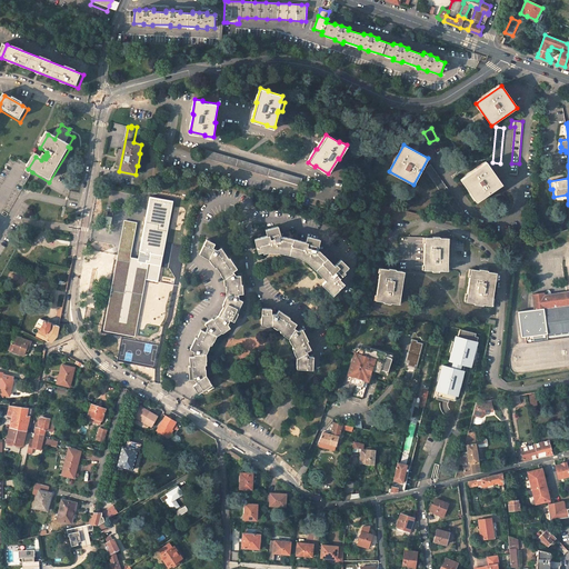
[(299,187),(301,179),(302,178),(206,149),(203,158),(299,187)]
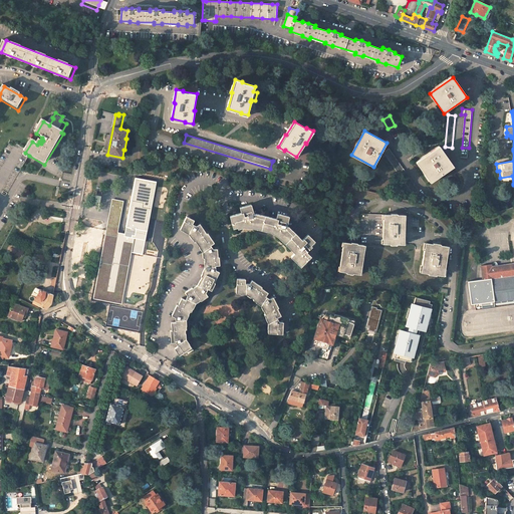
[(439,146),(417,162),(431,183),(453,167),(439,146)]
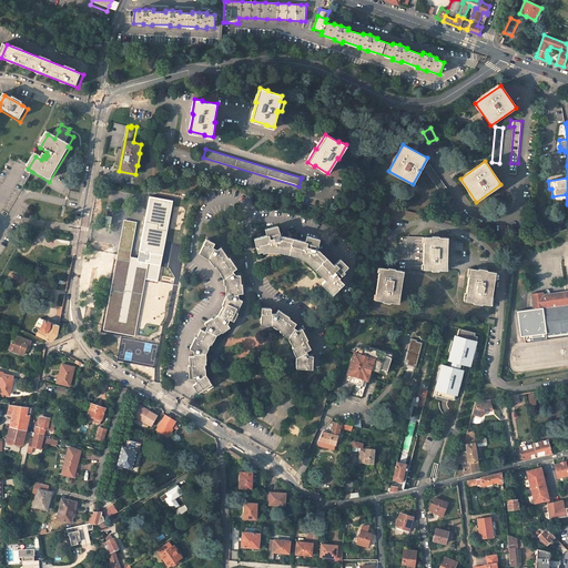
[(149,196),(138,259),(130,256),(129,262),(117,260),(103,330),(134,336),(144,280),(158,282),(158,281),(173,201),(149,196)]
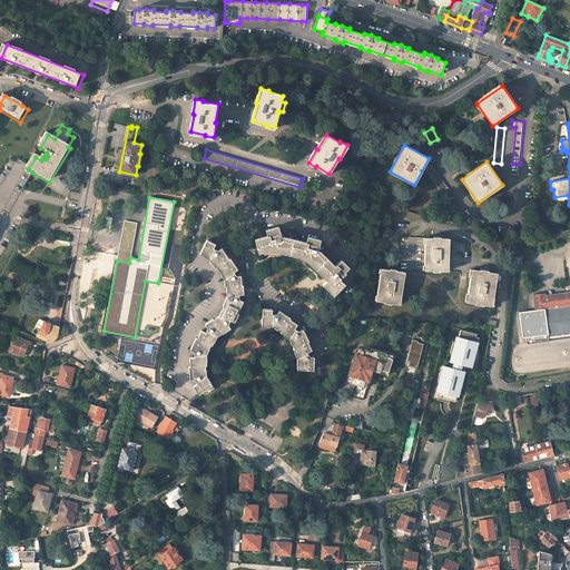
[(117,261),(129,263),(130,257),(137,223),(124,220),(117,261)]
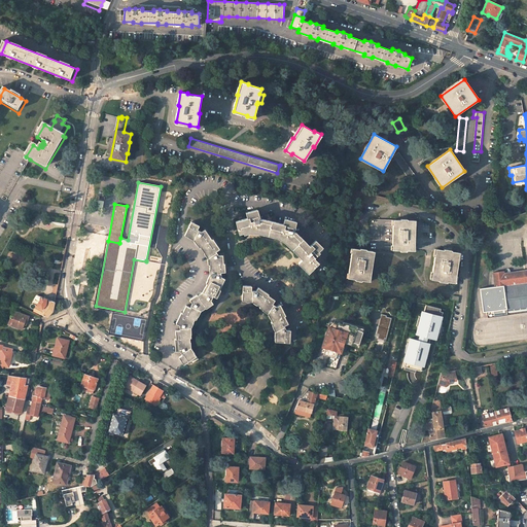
[(299,265),(309,275),(319,264),(315,259),(319,253),(323,248),(317,243),(313,248),(296,233),(295,233),(296,222),(285,219),(284,225),(262,219),(262,220),(260,220),(257,211),(247,214),(248,220),(236,224),(240,236),(252,232),(252,233),(255,234),(255,232),(265,235),(265,236),(274,238),(274,237),(282,239),(282,240),(283,241),(284,240),(290,246),(288,247),(295,254),(297,252),(303,258),(299,265)]
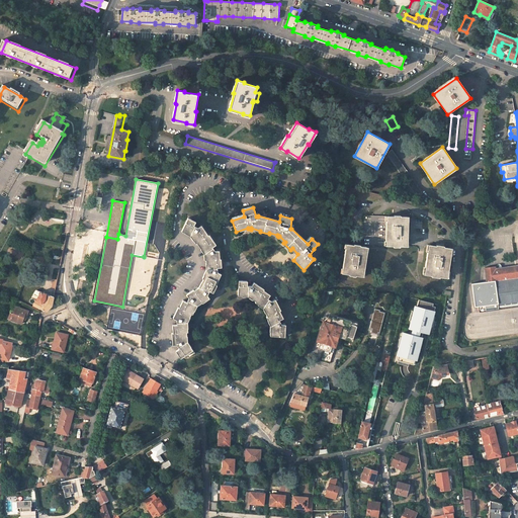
[(404,221),(368,218),(365,247),(408,251),(408,247),(410,247),(412,227),(411,226),(411,222),(404,221)]
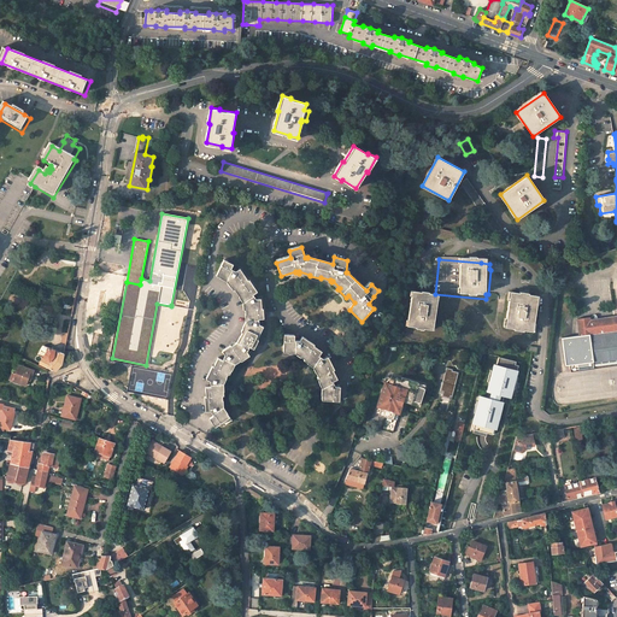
[(224,262),(217,277),(229,283),(235,292),(236,292),(245,303),(244,310),(246,311),(246,321),(241,330),(242,331),(238,342),(233,346),(231,345),(223,351),(225,356),(223,359),(218,358),(215,366),(212,365),(206,378),(211,381),(211,387),(206,387),(206,397),(205,397),(206,411),(211,411),(213,416),(210,418),(216,427),(224,422),(230,417),(223,407),(223,397),(224,395),(224,385),(229,374),(230,374),(235,364),(241,360),(241,362),(250,356),(247,351),(250,346),(254,348),(259,340),(257,339),(263,328),(258,325),(258,319),(263,319),(263,310),(262,310),(262,300),(256,300),(253,295),(258,293),(250,281),(248,282),(241,270),(236,272),(231,270),(234,265),(224,262)]
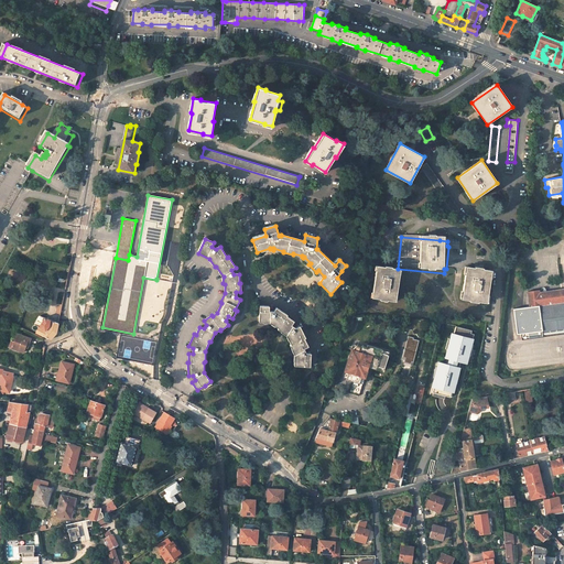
[(401,275),(402,271),(390,269),(381,267),(380,271),(379,271),(375,293),(376,293),(375,299),(394,303),(396,297),(398,299),(402,275),(401,275)]
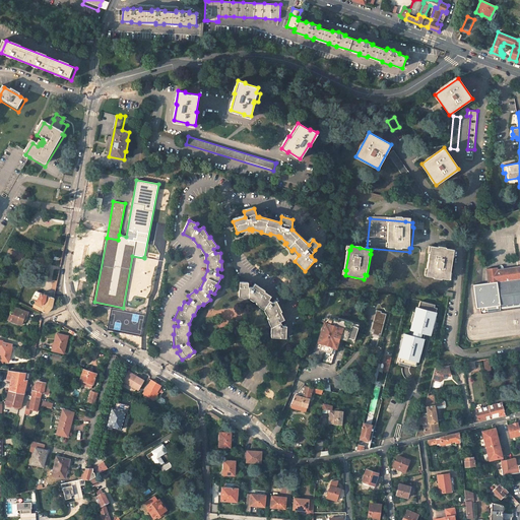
[(452,274),(454,258),(453,258),(453,253),(440,252),(432,251),(432,256),(431,256),(429,272),(430,272),(430,276),(451,278),(451,274),(452,274)]
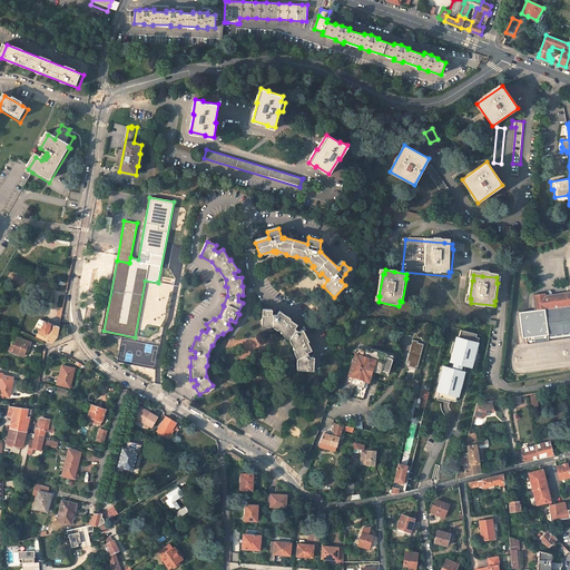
[(547,293),(532,295),(534,311),(519,313),(522,338),(527,337),(528,343),(549,341),(549,340),(569,335),(569,291),(547,295),(547,293)]
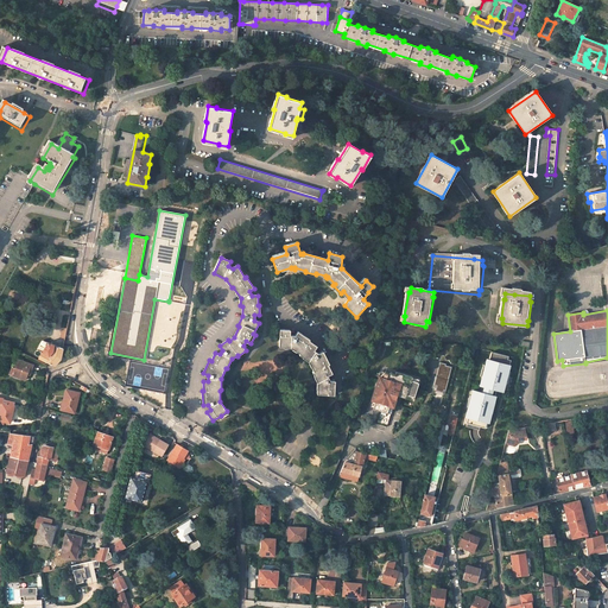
[(317,393),(335,394),(335,381),(330,381),(328,375),(333,373),(329,366),(330,365),(323,352),(320,354),(315,350),(317,347),(309,341),(310,340),(298,333),(296,336),(290,335),(290,331),(280,330),(279,347),(291,348),(299,354),(299,355),(309,361),(314,373),(312,373),(317,382),(317,393)]
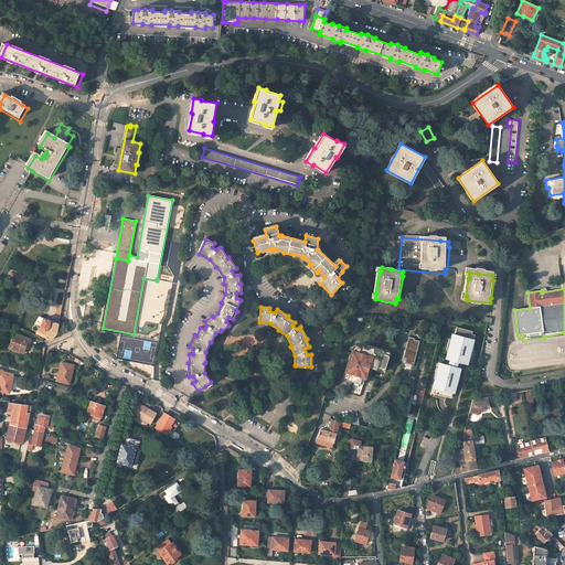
[(40,316),(39,318),(38,320),(38,322),(41,324),(40,327),(44,330),(41,336),(43,337),(51,341),(56,334),(57,331),(59,323),(40,316)]
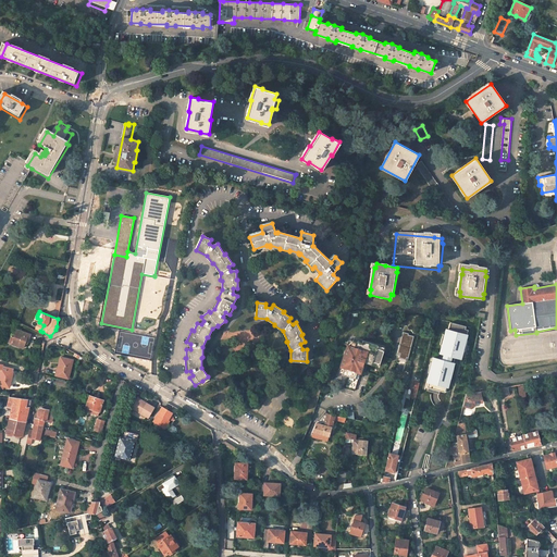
[(470,325),(449,321),(447,329),(468,334),(470,325)]
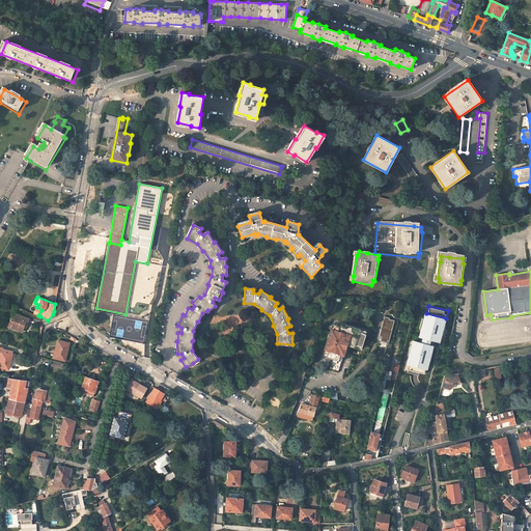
[(420,329),(419,335),(440,341),(444,328),(446,318),(426,313),(424,313),(420,329)]
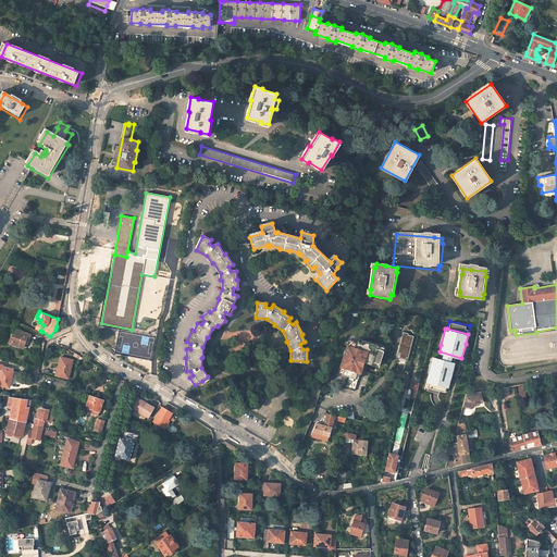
[(31,334),(17,330),(14,337),(11,336),(9,343),(23,348),(25,343),(26,338),(28,339),(31,334)]
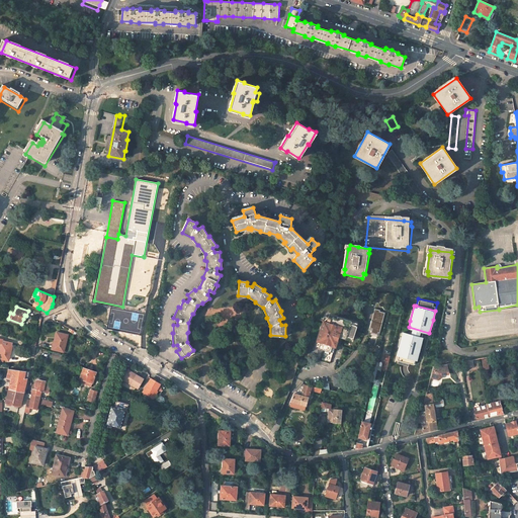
[(379,312),(380,310),(374,309),(369,328),(371,329),(370,333),(377,335),(377,333),(379,333),(384,313),(379,312)]
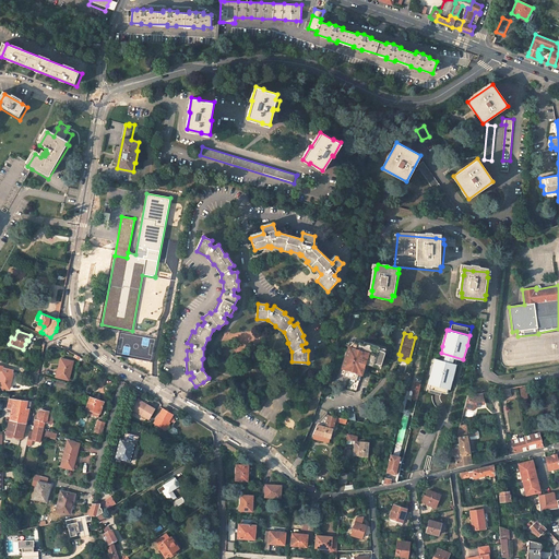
[(353,340),(352,344),(346,342),(340,364),(341,365),(344,365),(342,372),(344,373),(341,385),(355,389),(364,359),(369,361),(370,360),(370,358),(376,359),(376,360),(380,348),(379,348),(373,347),(375,344),(361,340),(360,342),(353,340)]
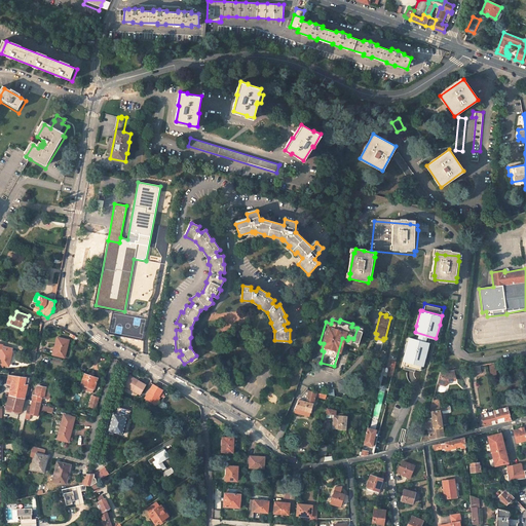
[(69,340),(58,337),(54,347),(57,348),(54,354),(65,358),(69,340)]
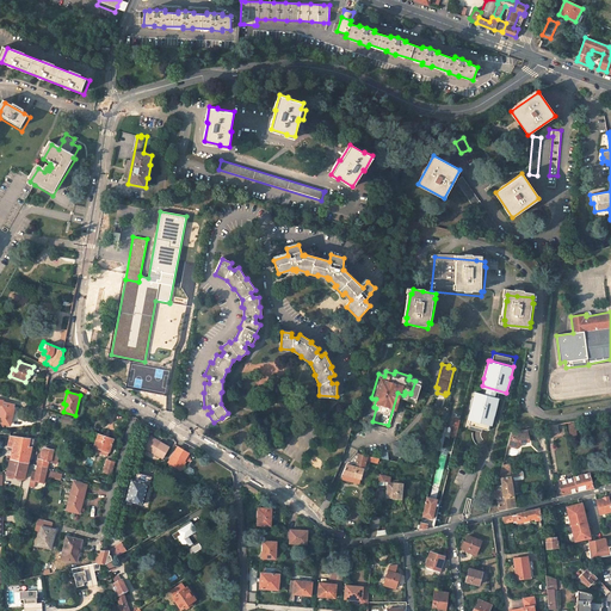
[(474,396),(471,396),(469,407),(468,413),(469,413),(466,426),(481,431),(482,427),(488,429),(495,402),(497,402),(498,396),(475,392),(474,396)]
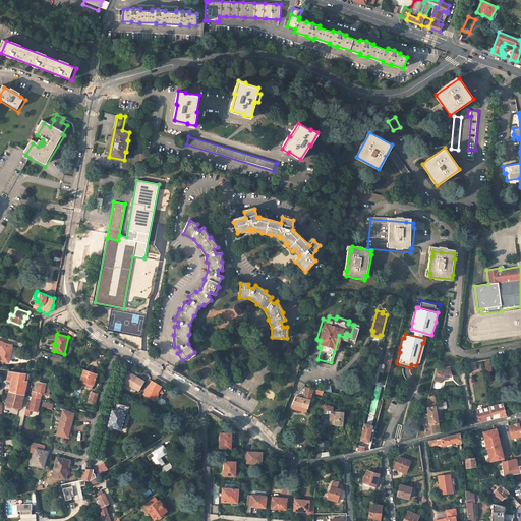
[(9,355),(10,355),(12,348),(12,345),(3,343),(3,342),(0,340),(0,349),(0,350),(0,352),(0,360),(7,362),(9,355)]
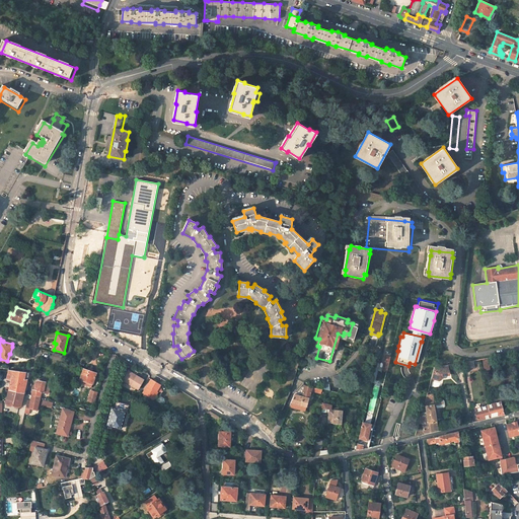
[(489,364),(492,364),(491,358),(483,359),(484,369),(490,369),(489,364)]
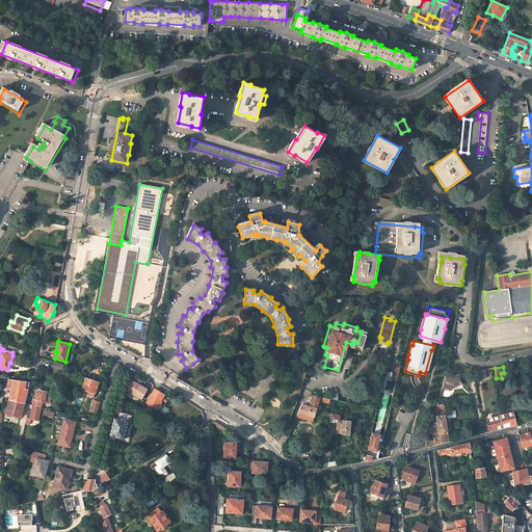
[(396,388),(399,371),(394,370),(390,386),(396,388)]
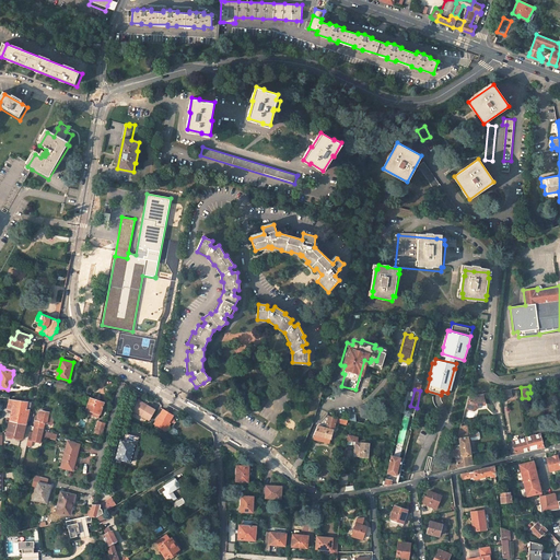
[(482,393),(468,395),(465,408),(474,407),(476,405),(485,404),(482,393)]
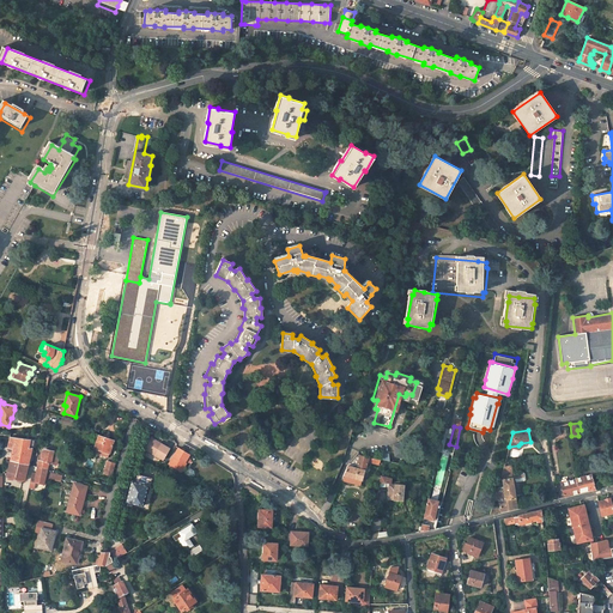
[(114,439),(98,435),(95,448),(109,453),(114,439)]
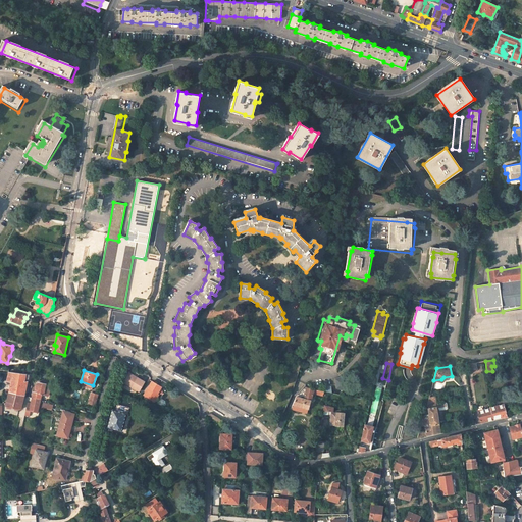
[(24,381),(25,374),(9,372),(7,381),(11,382),(9,393),(6,406),(20,410),(28,381),(24,381)]
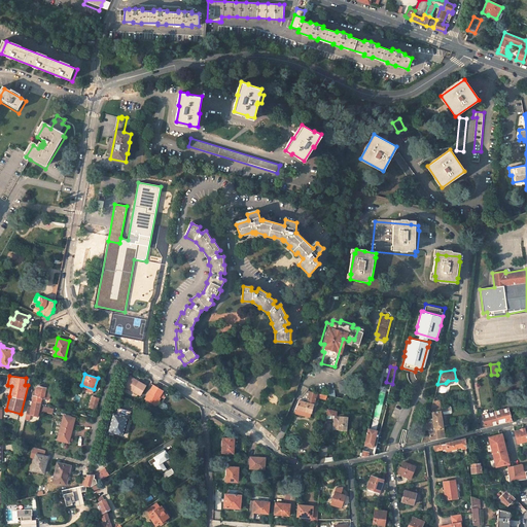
[(140,395),(146,386),(131,377),(125,387),(140,395)]
